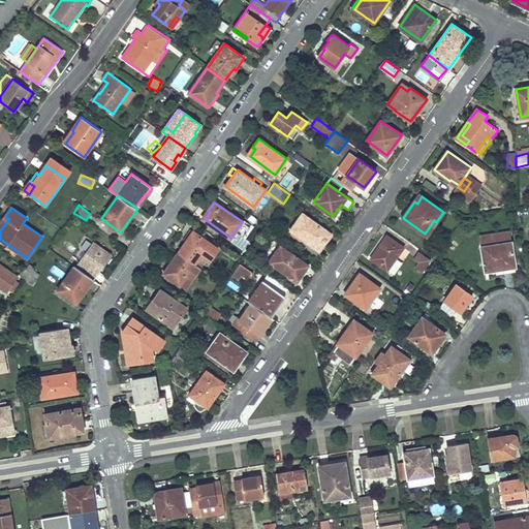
[(303,214),(290,229),(319,250),(331,234),(303,214)]
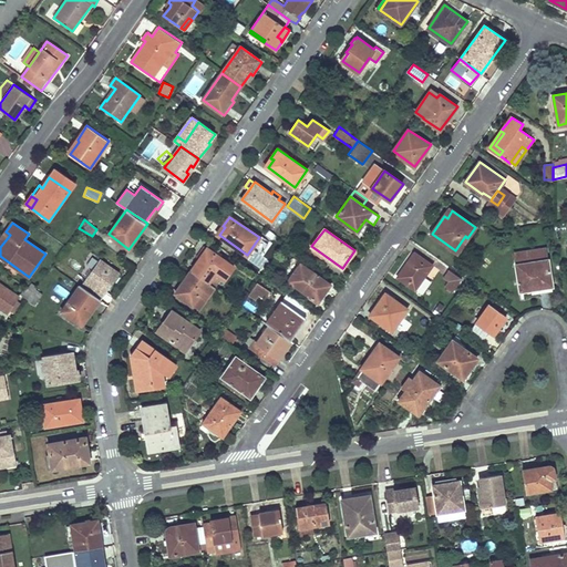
[(6,232),(0,239),(0,247),(10,235),(6,232)]
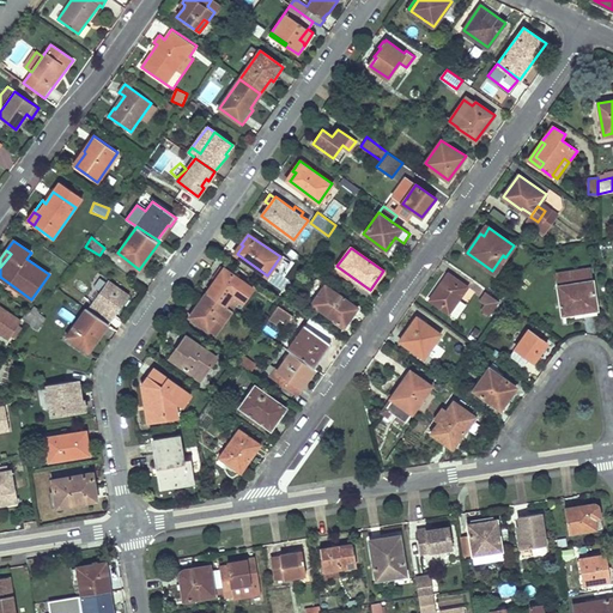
[(224,268),(207,292),(225,305),(234,295),(241,299),(243,302),(253,289),(224,268)]
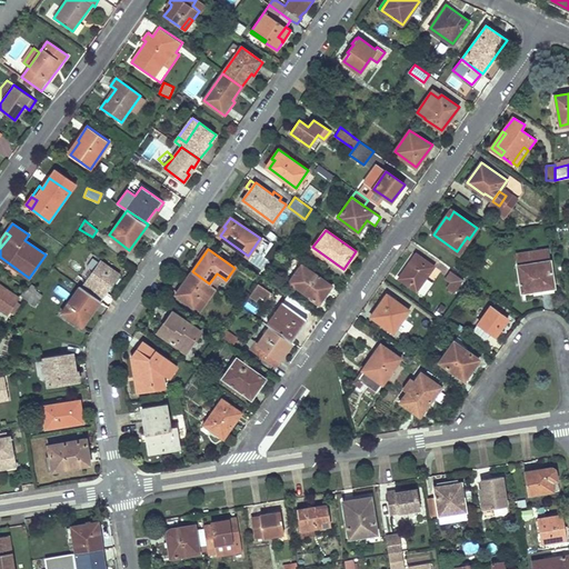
[(549,249),(516,253),(521,292),(532,291),(532,287),(551,285),(553,283),(549,249)]
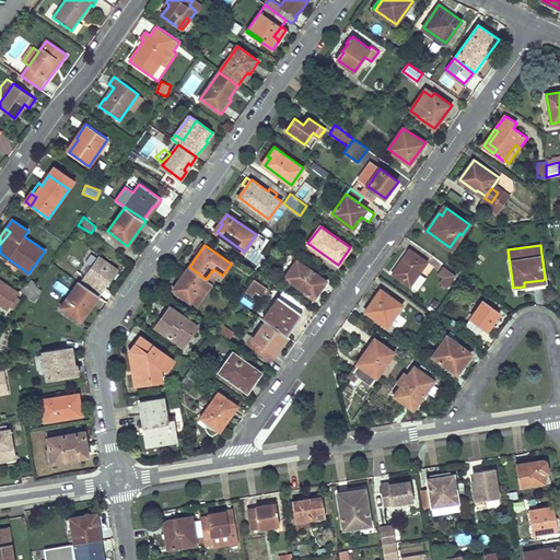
[(410,248),(393,273),(410,287),(411,286),(420,272),(428,261),(410,248)]
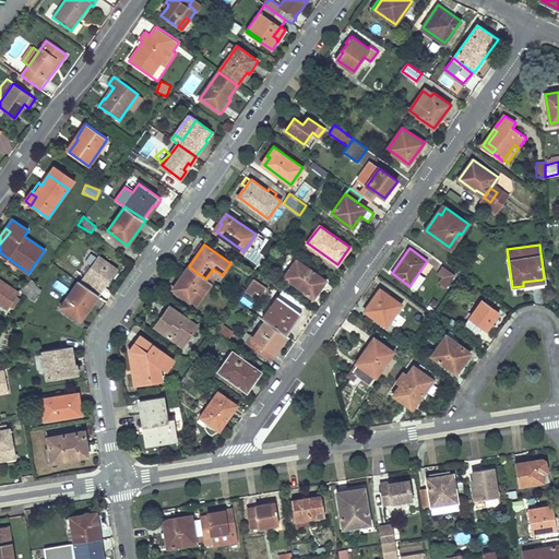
[(80,282),(98,295),(117,270),(99,257),(86,276),(85,276),(80,282)]
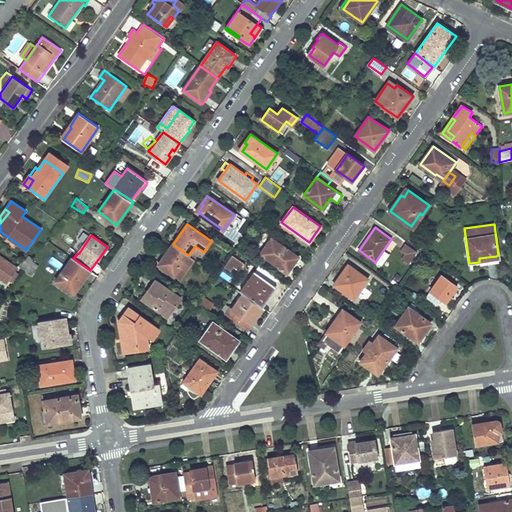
[(272,238),(260,253),(287,273),(293,264),(291,263),(297,255),(290,251),(291,248),(284,243),(282,245),(272,238)]
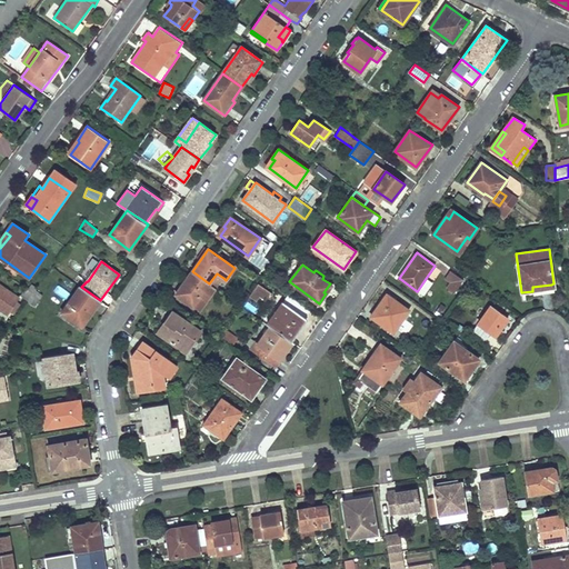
[(192,271),(176,293),(193,307),(195,305),(209,283),(192,271)]
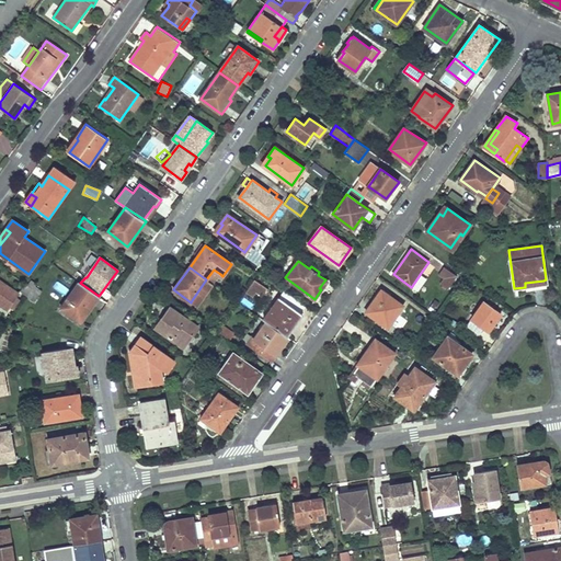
[(444,267),(439,274),(446,278),(442,284),(448,288),(457,276),(444,267)]
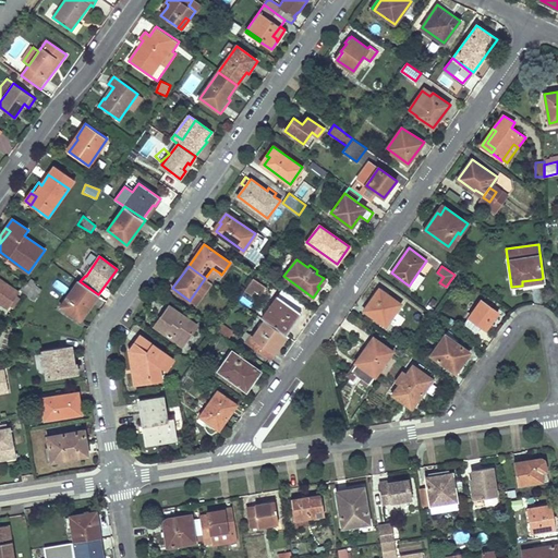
[(213,268),(205,278),(210,281),(211,282),(219,273),(213,268)]
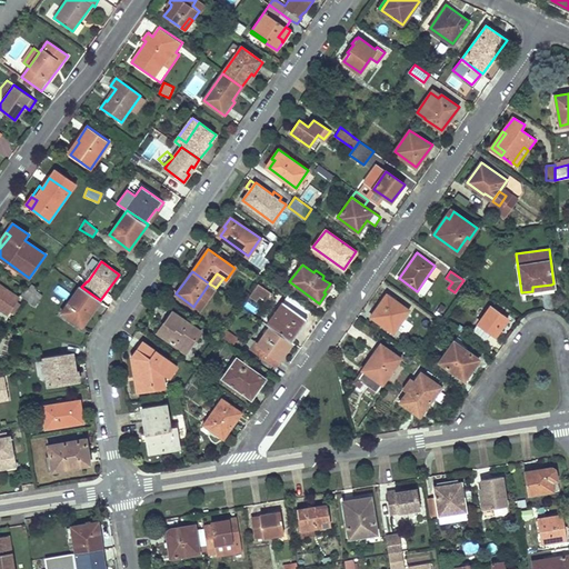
[(427,277),(418,290),(425,295),(433,282),(427,277)]
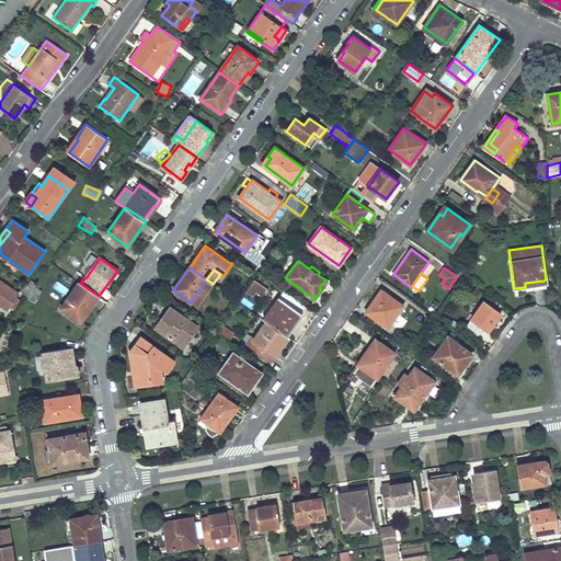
[(254,278),(242,295),(255,305),(267,288),(254,278)]
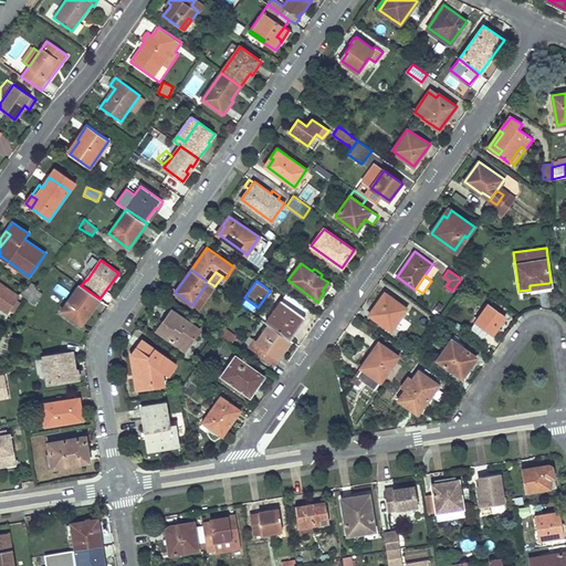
[(208,282),(194,303),(199,307),(213,285),(208,282)]
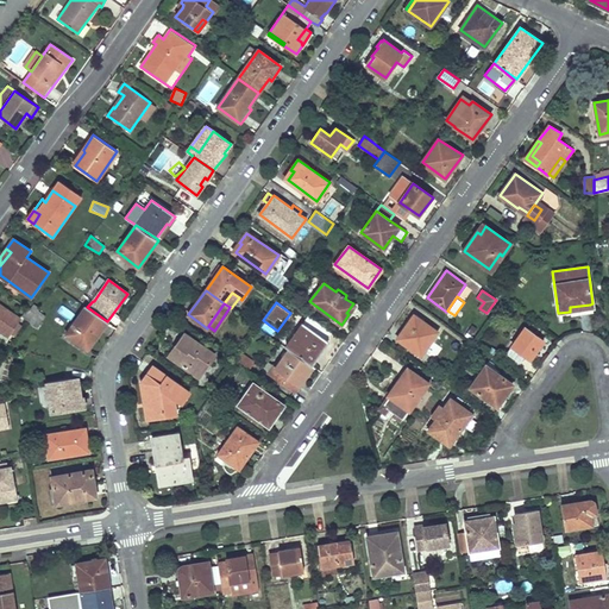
[(0,305),(0,331),(8,337),(20,319),(0,305)]
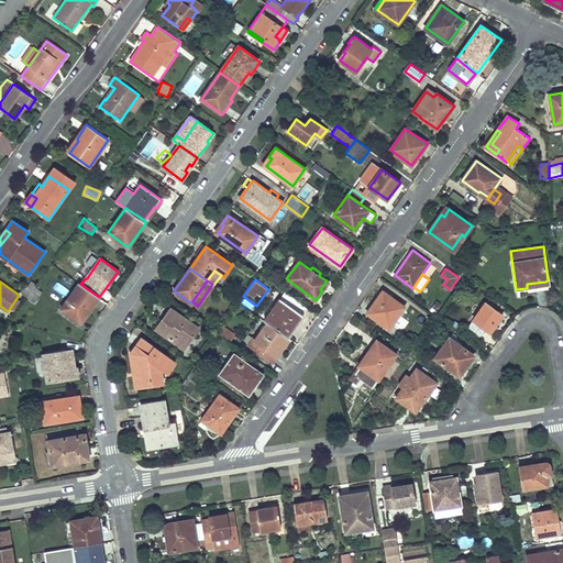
[(79,284),(62,309),(80,322),(99,297),(80,284),(79,284)]
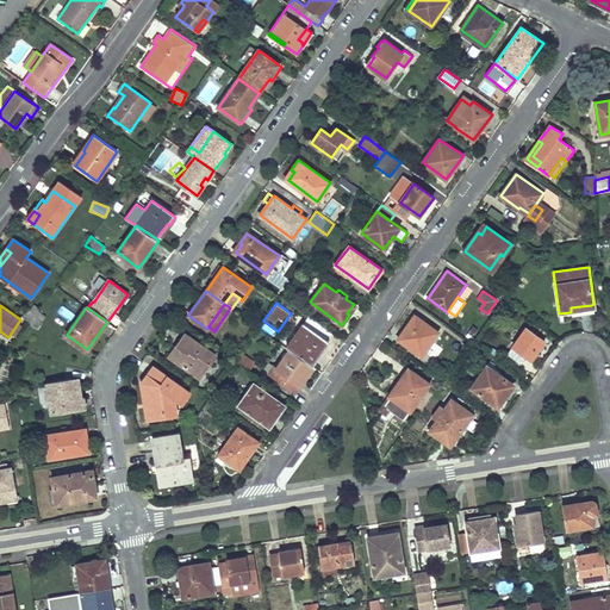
[(27,309),(24,315),(31,319),(35,315),(30,310),(27,309)]
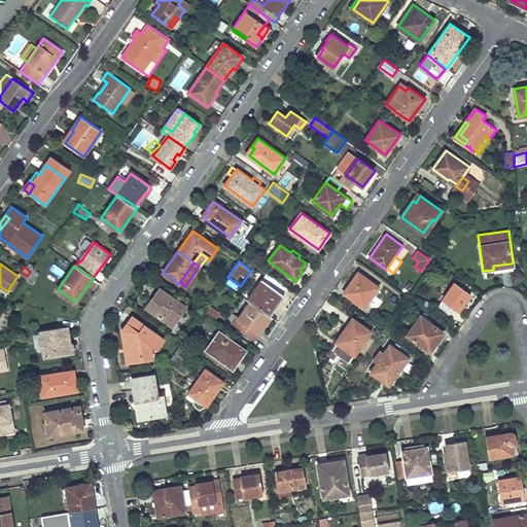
[(34,270),(27,280),(32,283),(39,273),(34,270)]
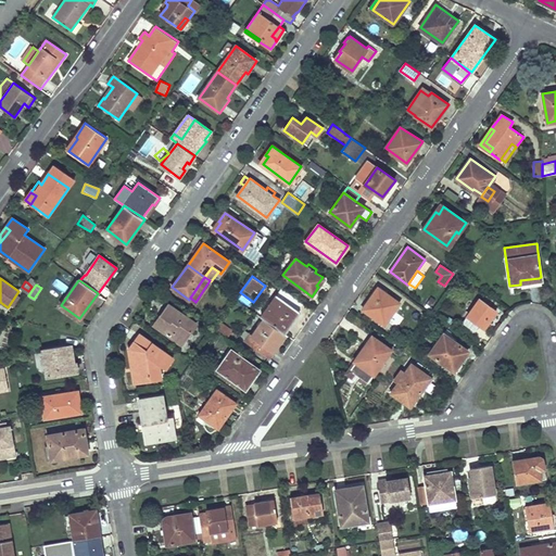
[(378,287),(363,308),(384,325),(400,303),(378,287)]
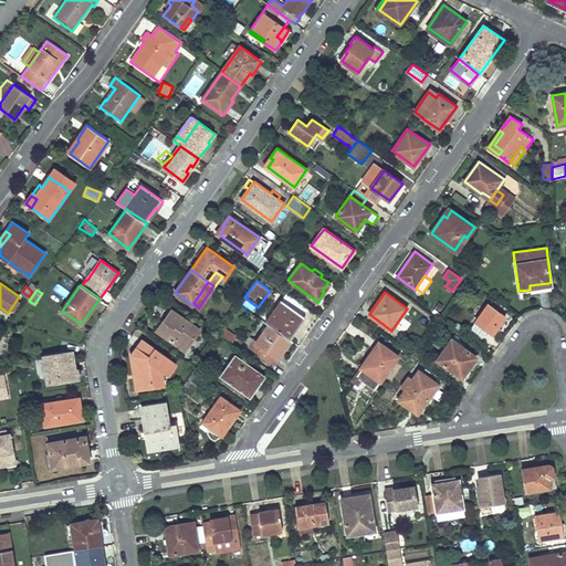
[(282,301),(265,323),(269,325),(286,338),(304,316),(282,301)]
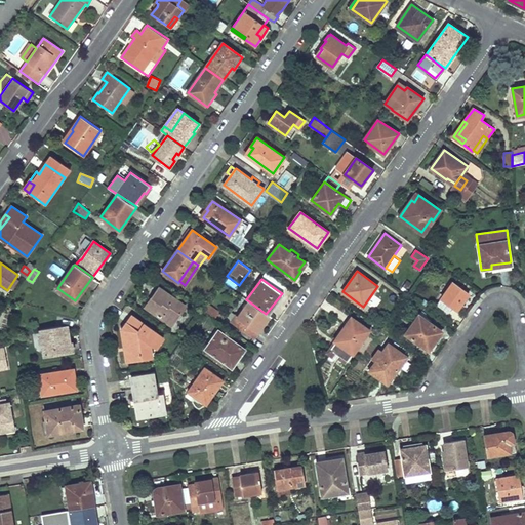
[(452,282),(437,305),(448,313),(453,307),(456,303),(460,305),(469,293),(452,282)]
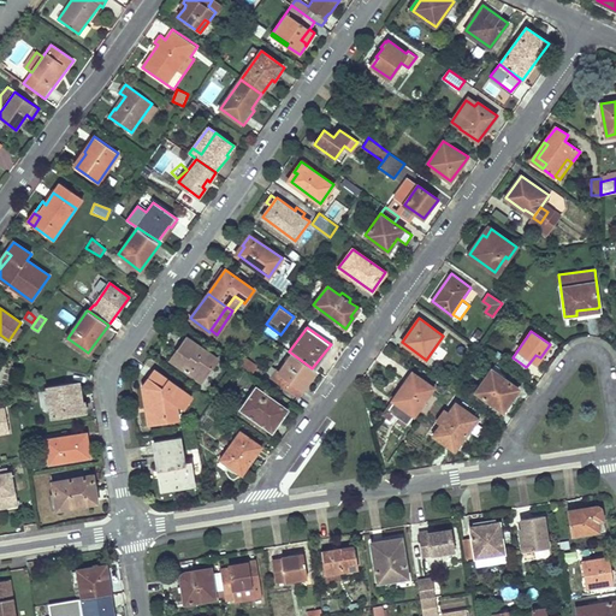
[(188,338),(179,349),(188,355),(179,366),(202,381),(217,360),(188,338)]
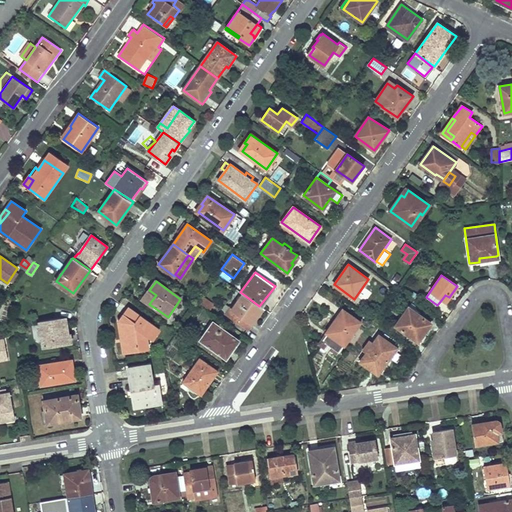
[(149,290),(143,299),(149,304),(156,295),(149,290)]
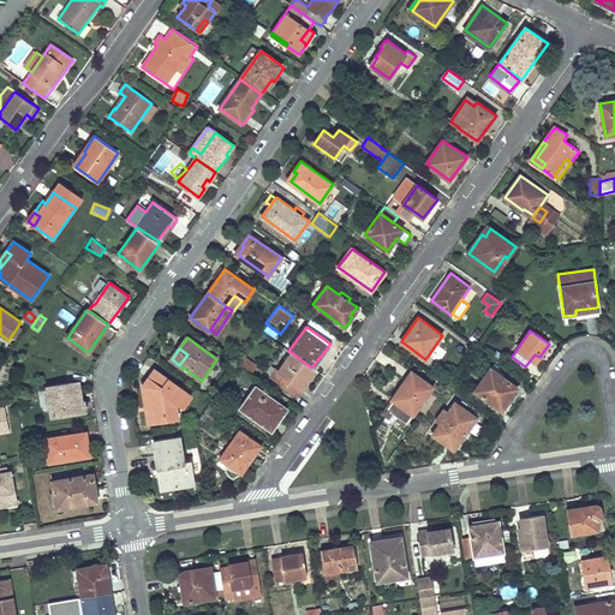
[(275,369),(270,375),(297,394),(315,370),(311,368),(292,353),(280,371),(275,369)]
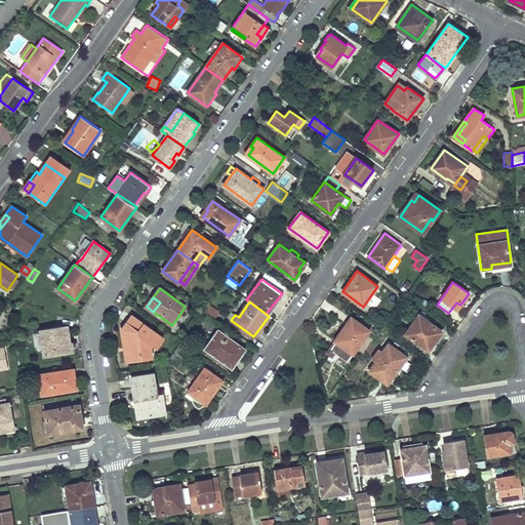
[(207,304),(204,310),(214,315),(218,310),(207,304)]
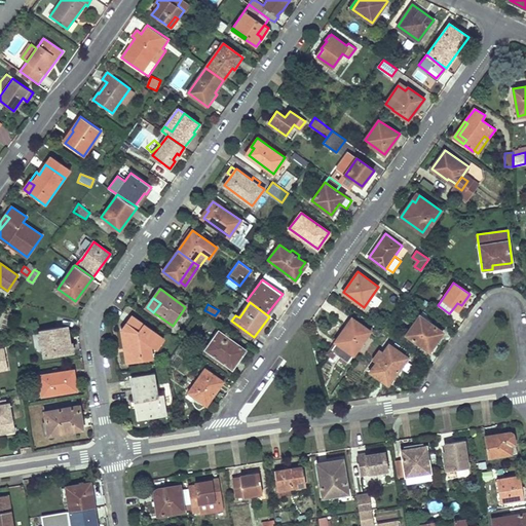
[(420,315),(407,334),(427,349),(435,341),(436,342),(443,332),(420,315)]
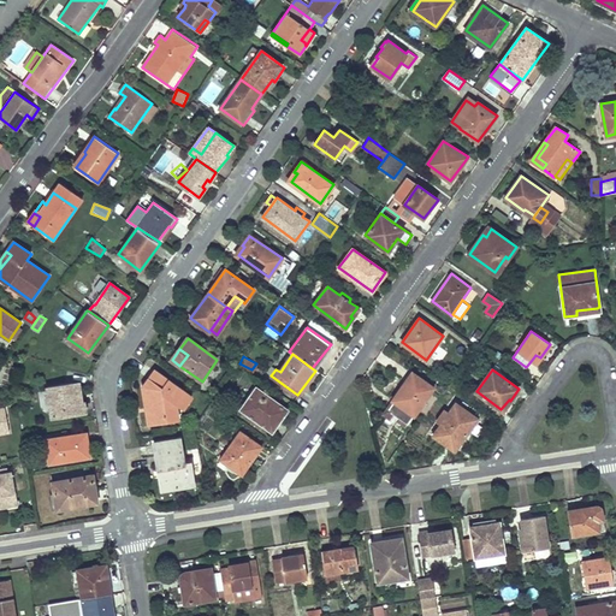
[(142,386),(148,424),(178,419),(176,403),(183,409),(191,397),(170,380),(169,380),(154,371),(142,386)]
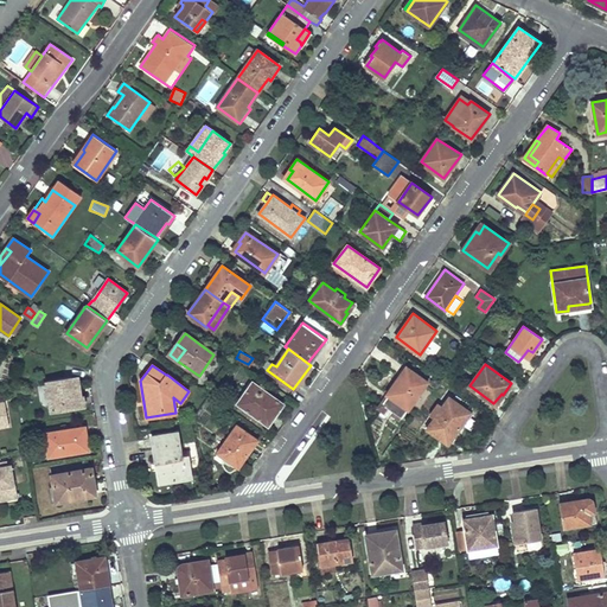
[(402,417),(428,382),(416,375),(408,368),(401,377),(401,376),(400,375),(387,394),(390,396),(383,404),(401,417),(402,417)]
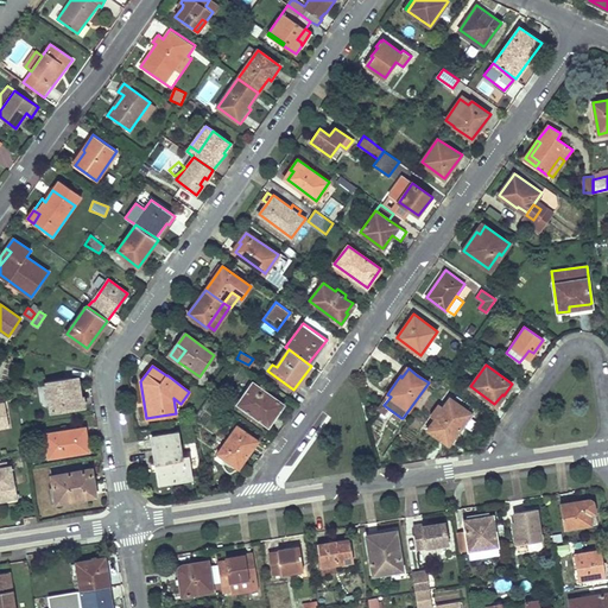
[(48,382),(52,412),(82,407),(80,396),(74,397),(71,379),(48,382)]
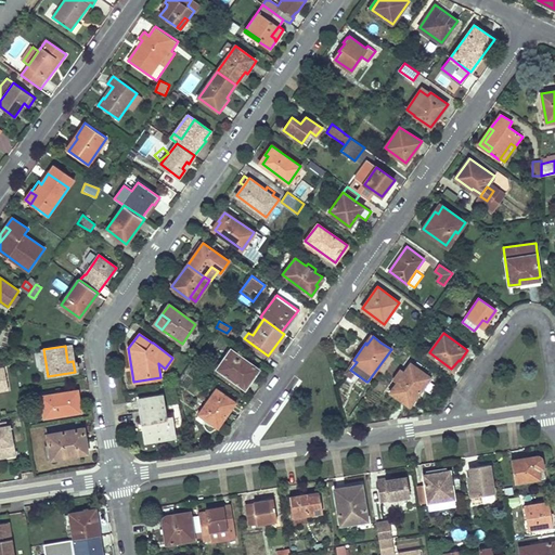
[(231,349),(217,369),(245,389),(252,378),(250,377),(257,368),(231,349)]
